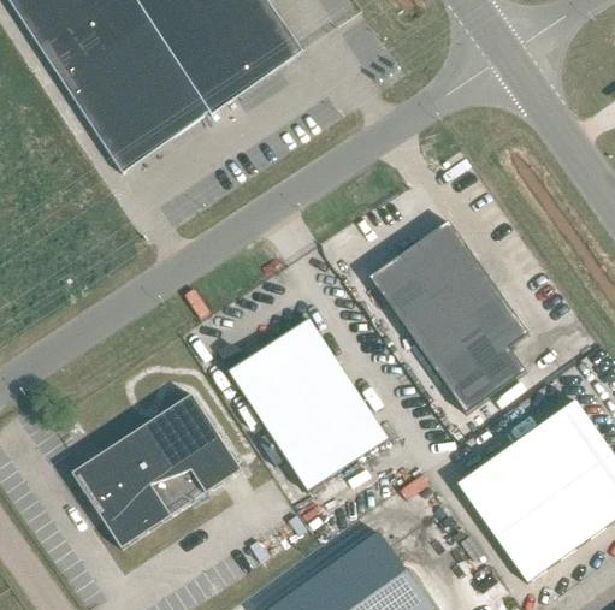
[(208,110),(211,114),(216,111),(213,107),(297,51),(264,0),(7,0),(122,172),(125,170),(123,166),(208,110)]
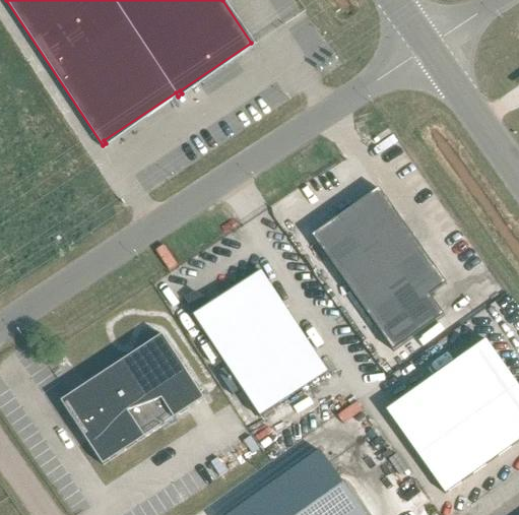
[(254,35),(300,5),(296,0),(267,0),(269,3),(256,11),(258,13),(246,21),(254,35)]
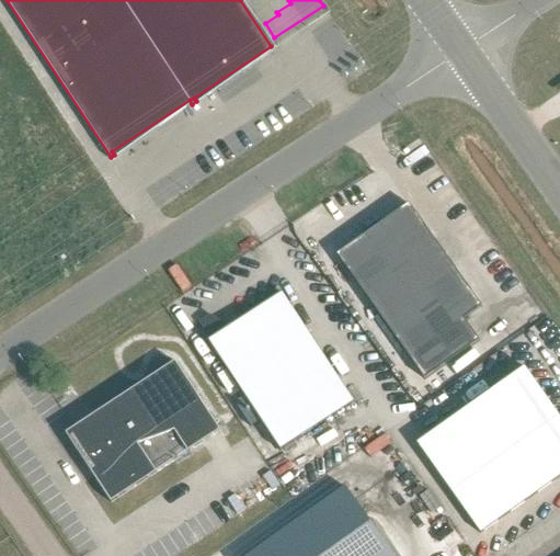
[(408,200),(335,251),(423,376),(478,338),(463,316),(480,304),(408,200)]
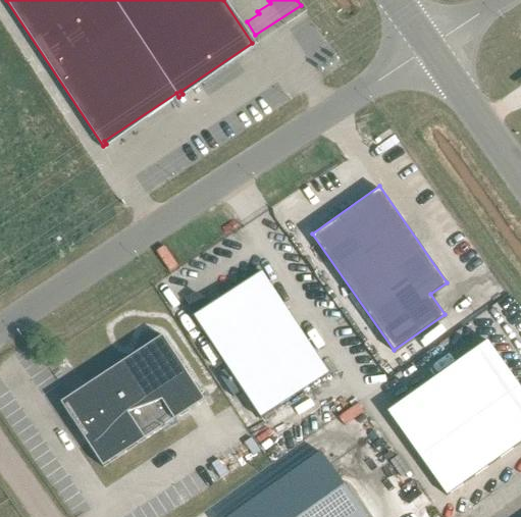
[(298,242),(343,314),(355,307),(310,235),(298,242)]
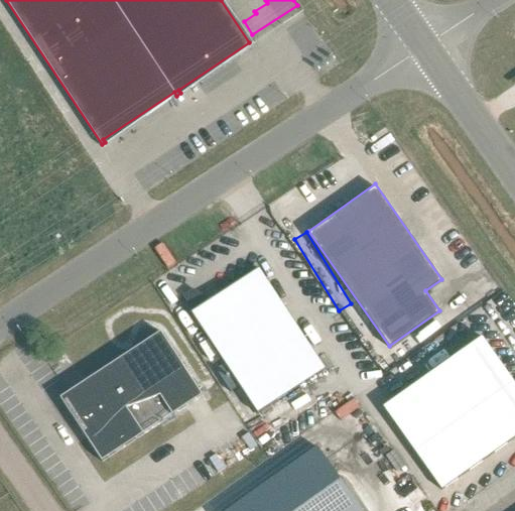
[(324,366),(257,265),(207,299),(186,290),(182,293),(192,308),(190,309),(224,361),(215,367),(230,389),(239,383),(257,410),(324,366)]
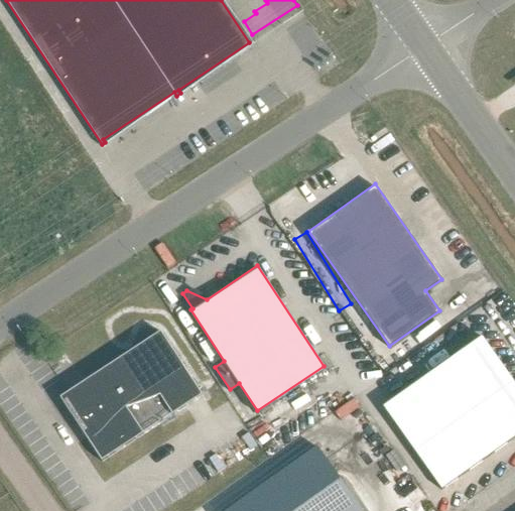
[(202,392),(160,329),(59,395),(101,459),(202,392)]
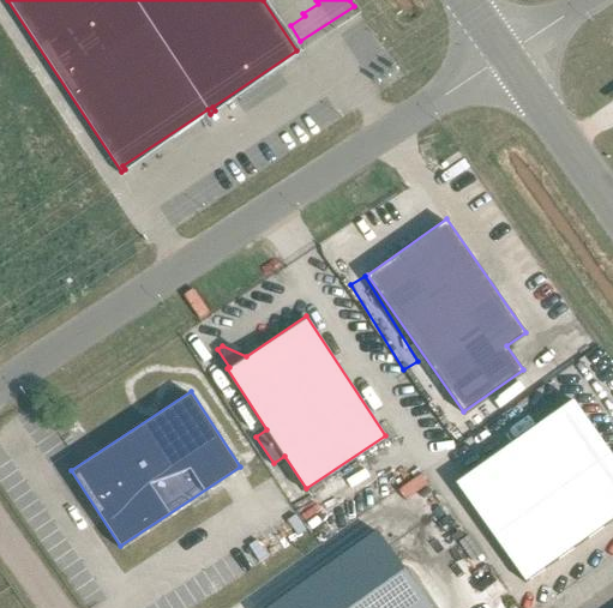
[(612,516),(612,455),(572,398),(455,482),(524,581),(612,516)]
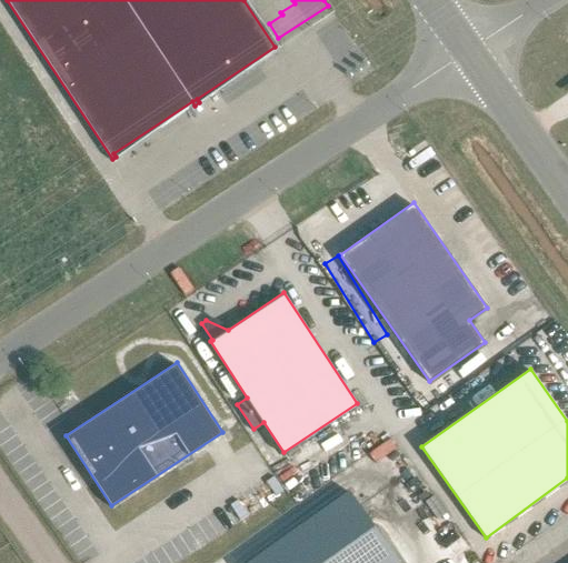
[(330,425),(294,450),(300,459),(336,435),(330,425)]
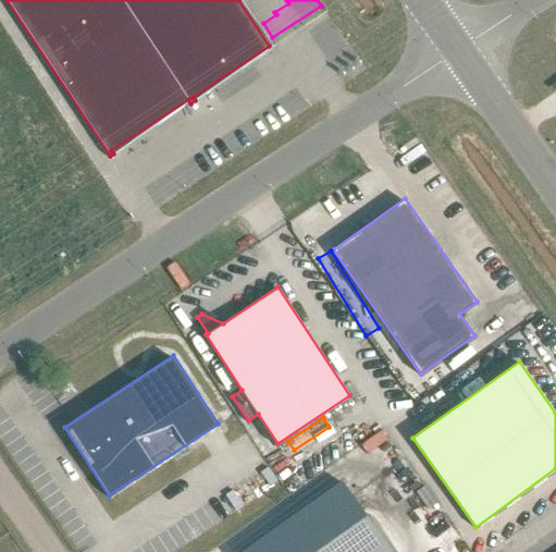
[(391,551),(393,551),(342,479),(239,551),(391,551)]
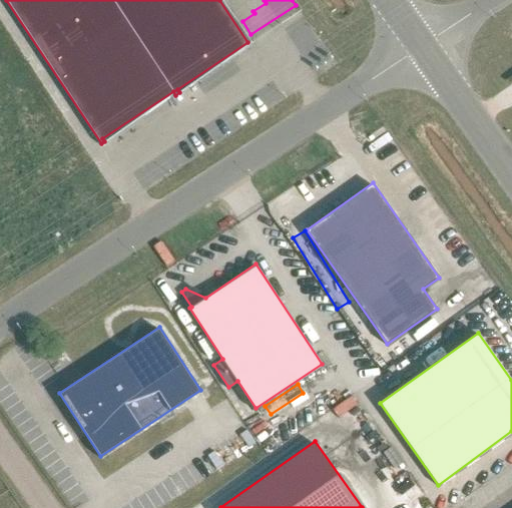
All buildings are outlined.
